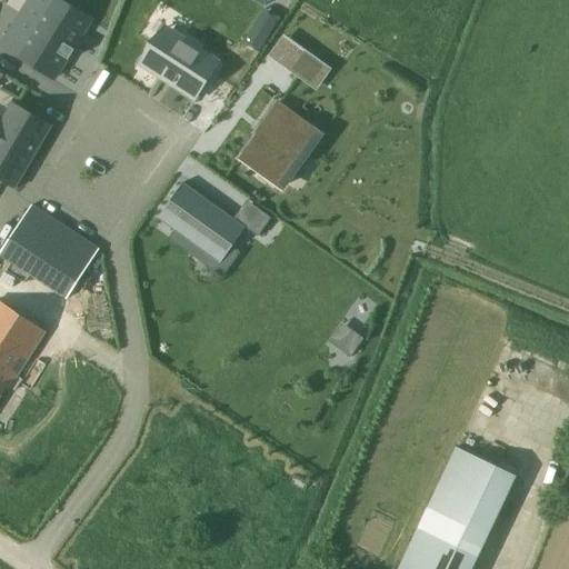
[(15,28),(2,48),(53,79),(75,45),(90,20),(57,0),(51,0),(35,28),(29,37),(15,28)]
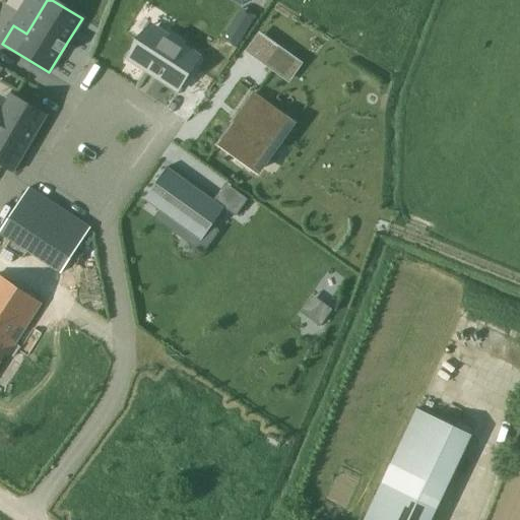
[(221,39),(236,48),(245,33),(231,24),(221,39)]
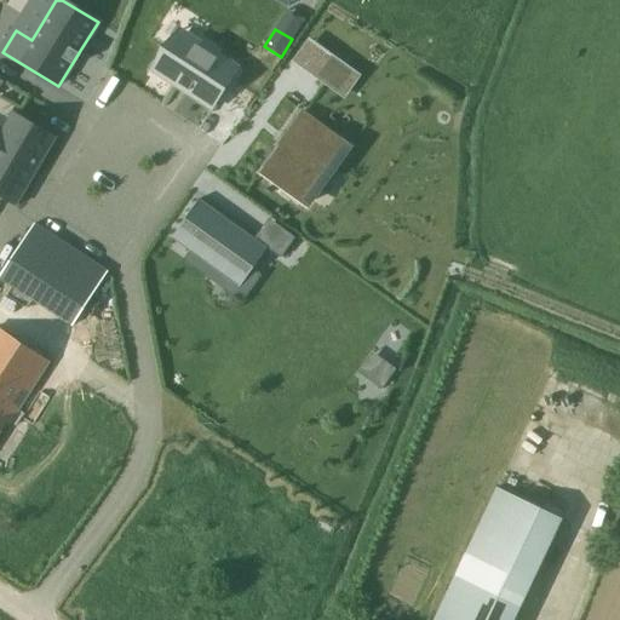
[(181,32),(154,72),(211,109),(237,68),(181,32)]
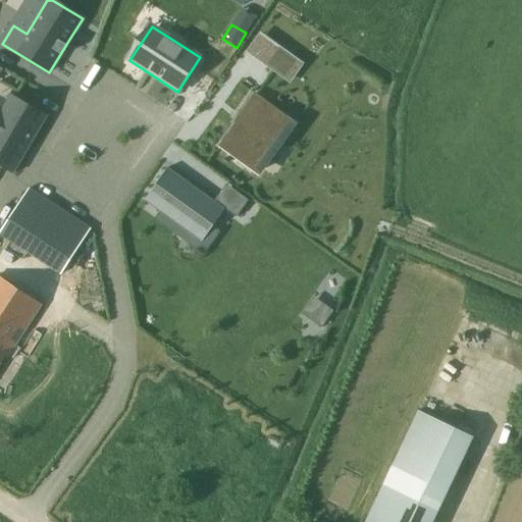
[(269,66),(291,82),(304,63),(282,48),(269,66)]
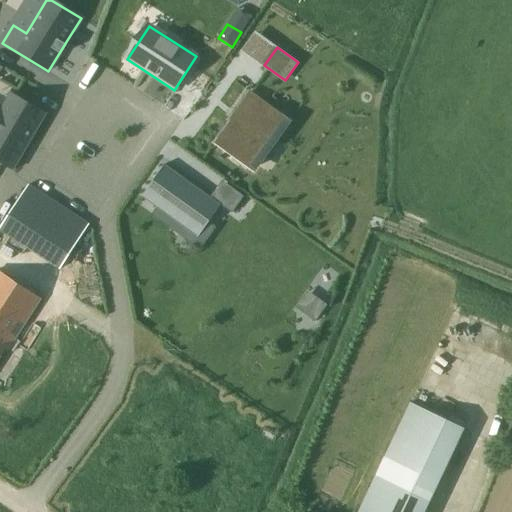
[(0,163),(13,171),(47,113),(12,93),(2,110),(0,108),(0,163)]
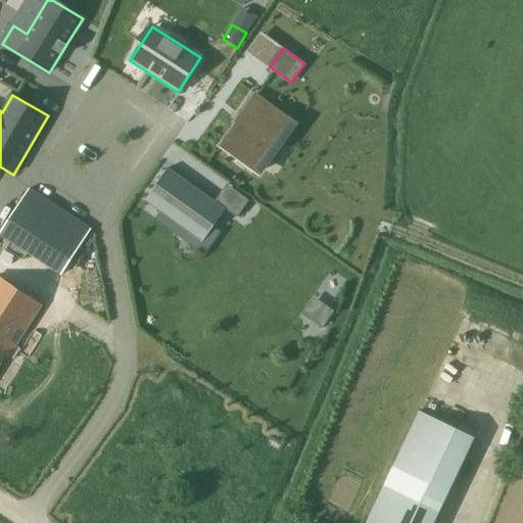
[(243,116),(239,122),(236,126),(222,146),(258,173),(294,125),(253,95),(240,113),(243,116)]
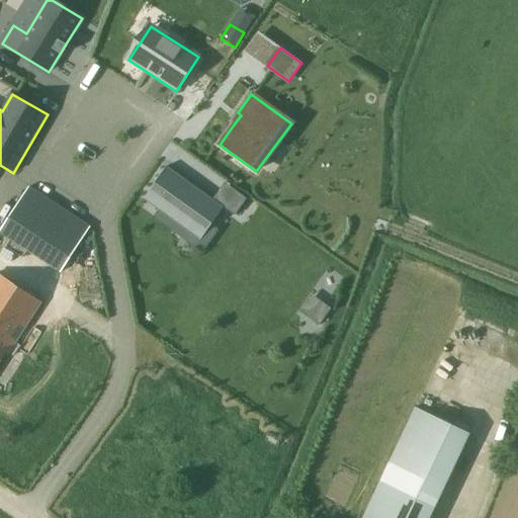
[(167,167),(144,199),(200,240),(224,207),(167,167)]
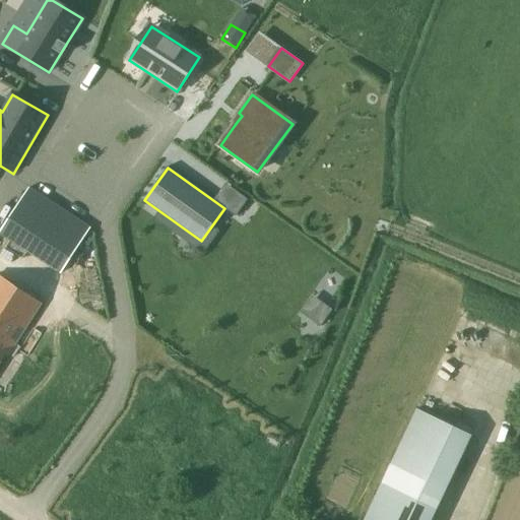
[(224,184),(214,198),(236,213),(246,199),(224,184)]
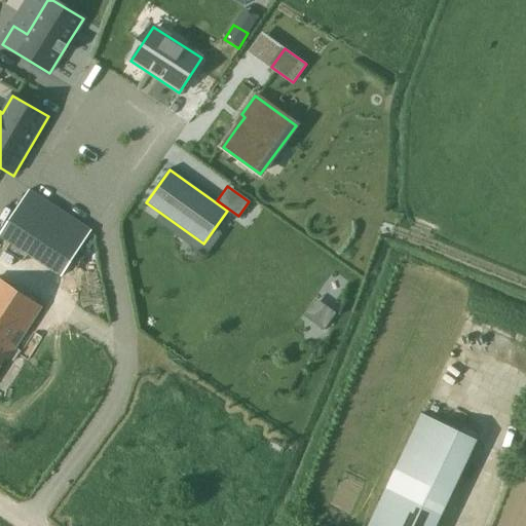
[(0,235),(62,276),(91,231),(30,191),(0,235)]
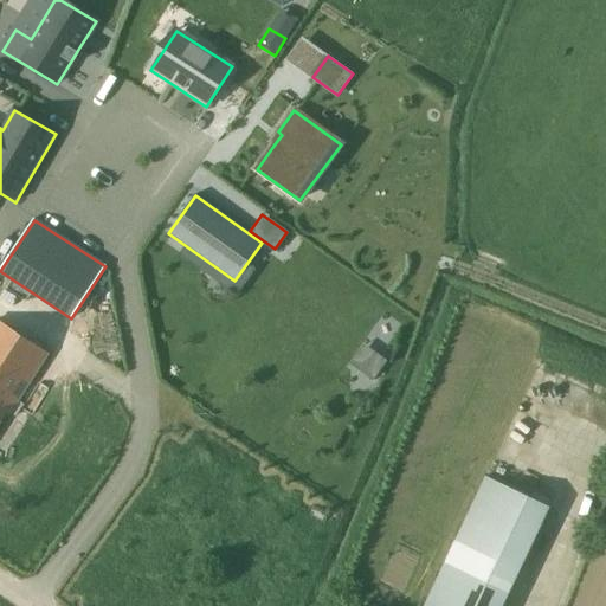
[(11,329),(14,324),(7,320),(4,324),(0,322),(0,417),(1,416),(6,418),(47,353),(11,329)]
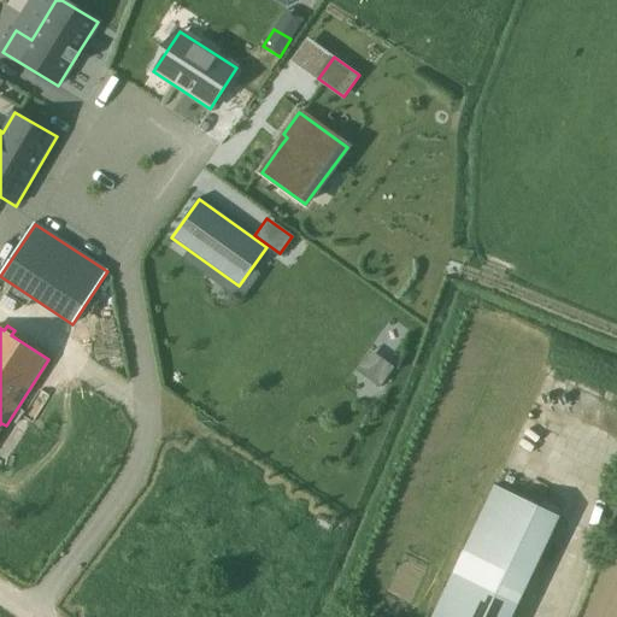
[(382,360),(368,381),(378,389),(393,369),(382,360)]
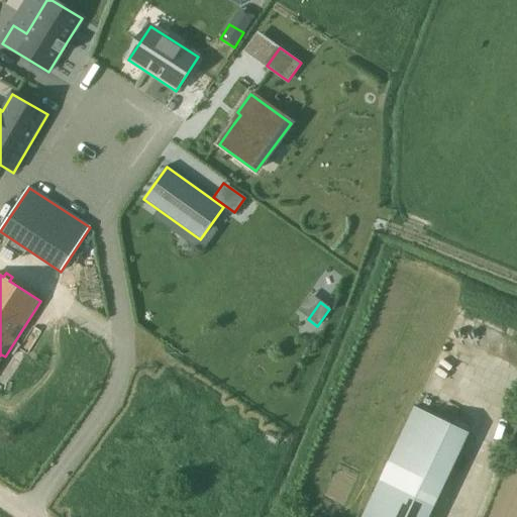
[(429,516),(470,433),(414,409),(363,516),(429,516)]
